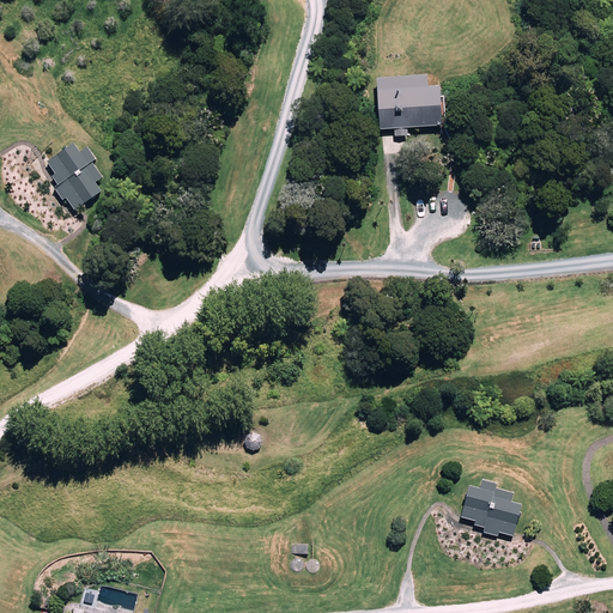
[(441,76),(378,77),(378,127),(393,127),(393,135),(408,135),(408,127),(442,126),(441,76)]
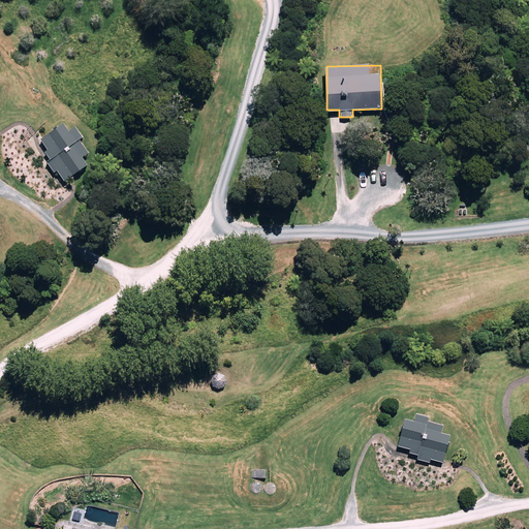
[(67,180),(89,162),(74,145),(81,139),(66,122),(42,141),(50,149),(45,152),(52,160),(49,163),(57,173),(59,170),(67,180)]
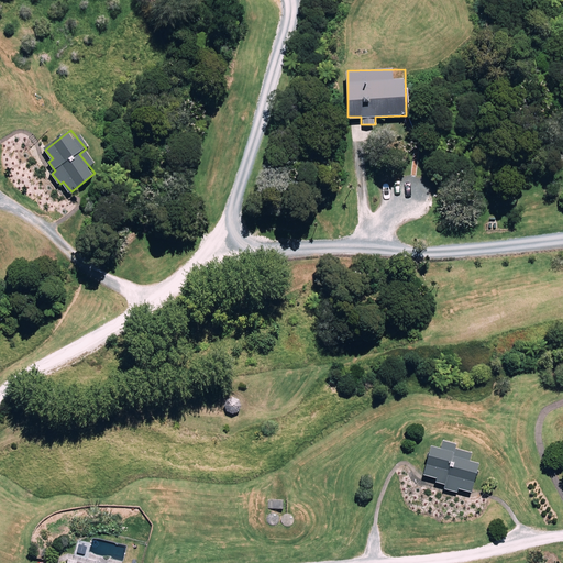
[(441,446),(430,444),(422,475),(434,478),(433,482),(443,485),(443,488),(457,493),(459,487),(472,490),(478,463),(471,462),(473,452),(455,448),(456,444),(442,440),(441,446)]
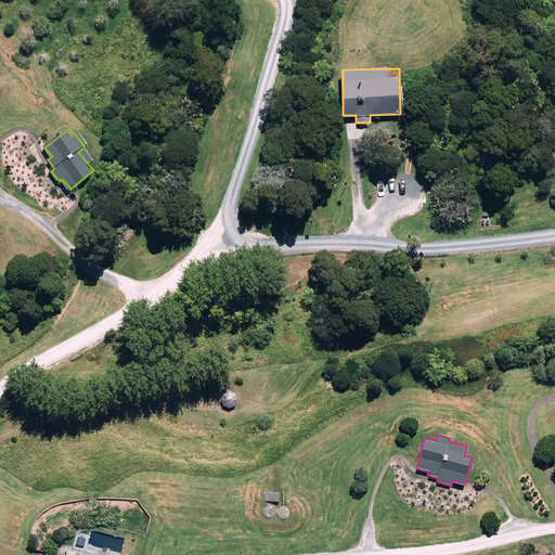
[(263,501),(278,502),(279,493),(265,492),(263,501)]
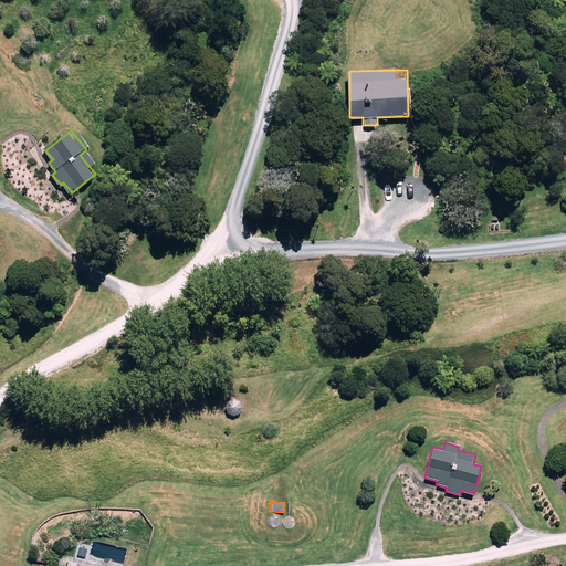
[(269,525),(270,526),(271,527),(273,528),(275,528),(276,527),(279,526),(280,524),(280,523),(280,521),(279,519),(276,517),(275,516),(273,516),(272,517),(270,519),(269,520),(269,521),(268,523),(269,525)]
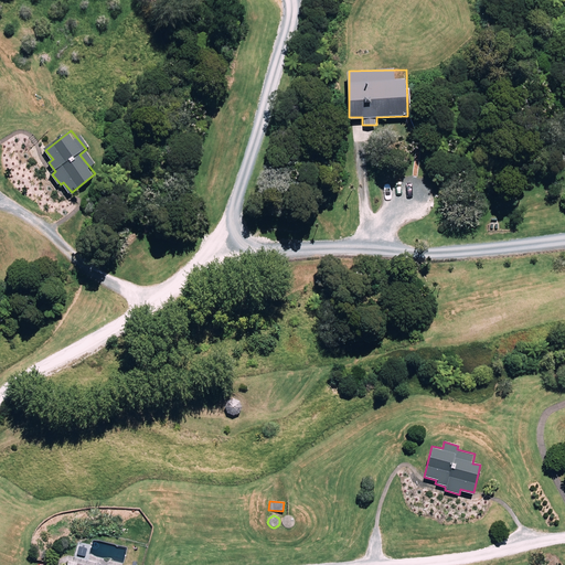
[(284,525),(285,528),(286,529),(288,529),(290,529),(292,529),(294,526),(295,525),(295,523),(295,521),(294,520),(291,518),(290,518),(288,518),(287,518),(285,519),(284,520),(284,522),(283,523),(284,525)]
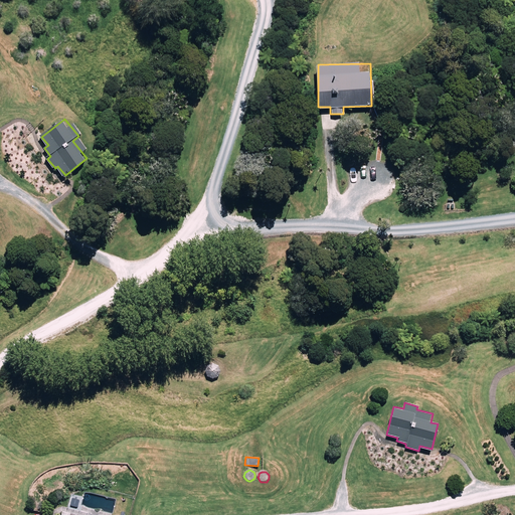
[(92,514),(61,506),(58,514),(92,514)]
